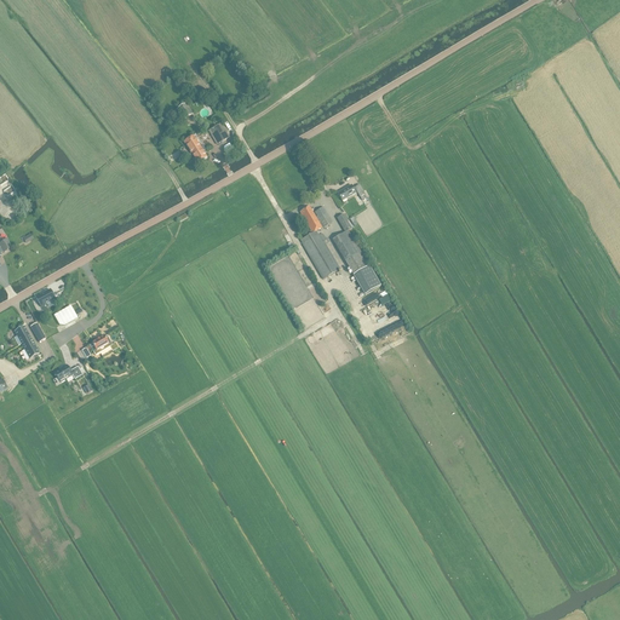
[(184,120),(193,115),(187,104),(178,110),(184,120)]
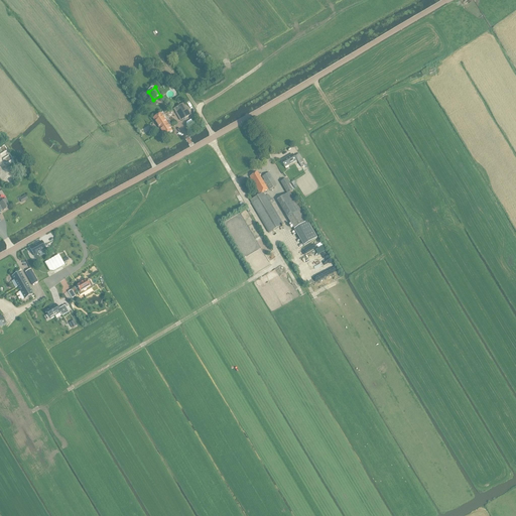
[(180,121),(190,115),(184,103),(173,110),(180,121)]
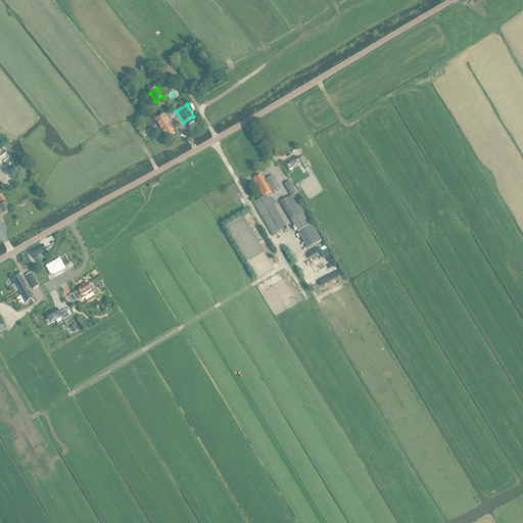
[(163,115),(155,121),(161,130),(160,131),(162,135),(164,134),(167,138),(175,133),(172,128),(173,127),(170,122),(168,123),(163,115)]
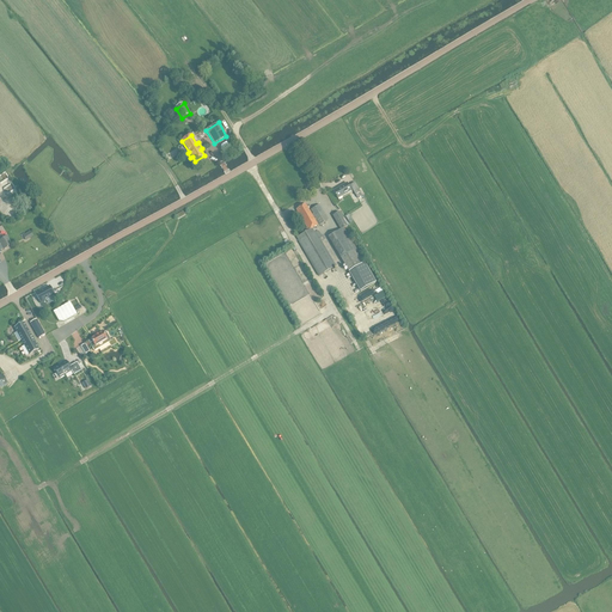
[(357,199),(362,196),(355,183),(350,185),(357,199)]
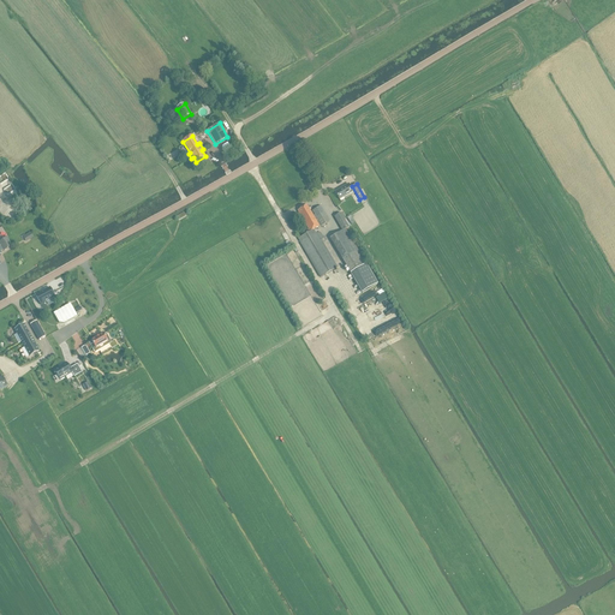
[(353,192),(348,185),(335,192),(340,201),(353,192)]
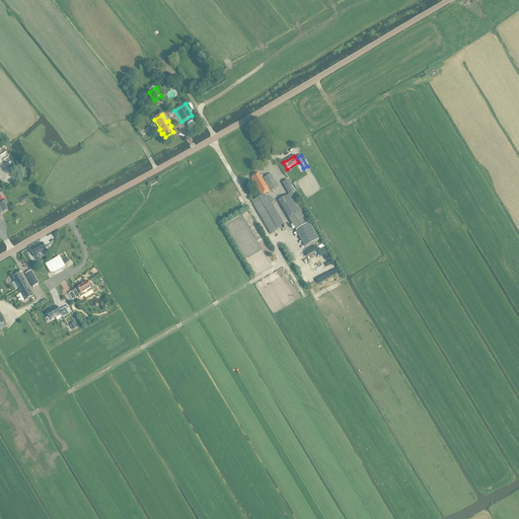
[(262,197),(265,195),(278,187),(271,174),(264,178),(266,181),(265,182),(260,173),(251,178),(262,196),(262,197)]
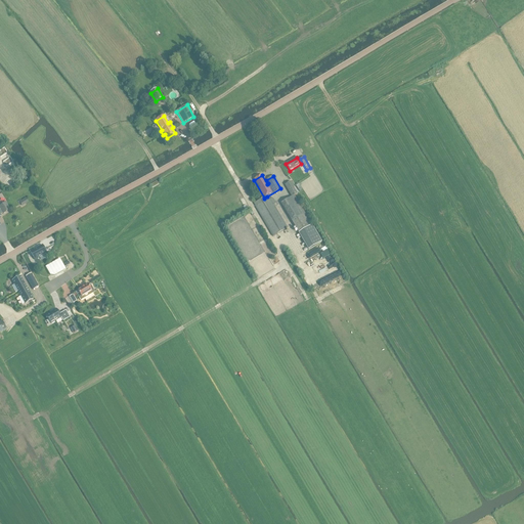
[(286,185),(293,198),(281,204),(299,233),(312,226),(295,195),(298,194),(291,182),(286,185)]
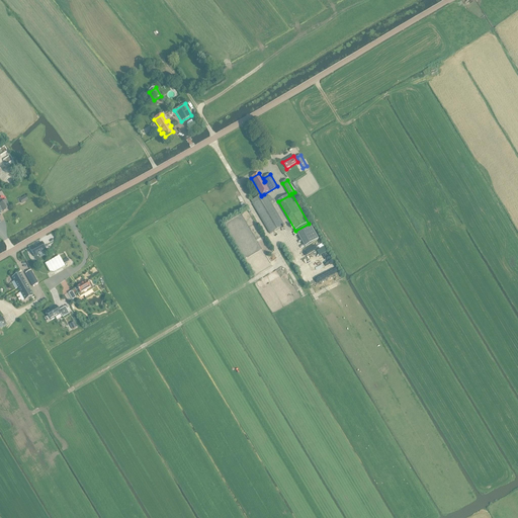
[(284,226),(267,196),(266,197),(264,194),(261,196),(261,195),(251,201),(270,234),(284,226)]
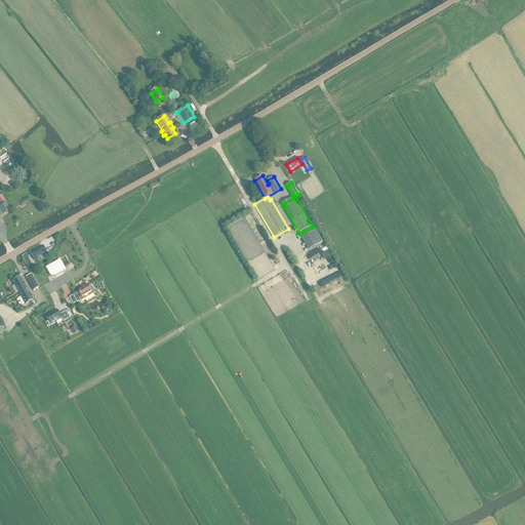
[(22,200),(18,202),(19,205),(21,204),(23,207),(27,204),(29,203),(27,199),(23,201),(22,200)]
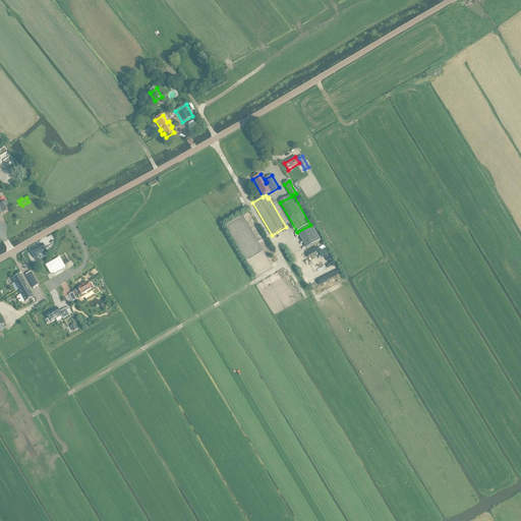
[(0,207),(2,211),(0,211),(0,213),(0,214),(3,213),(10,209),(6,201),(0,205),(0,207)]
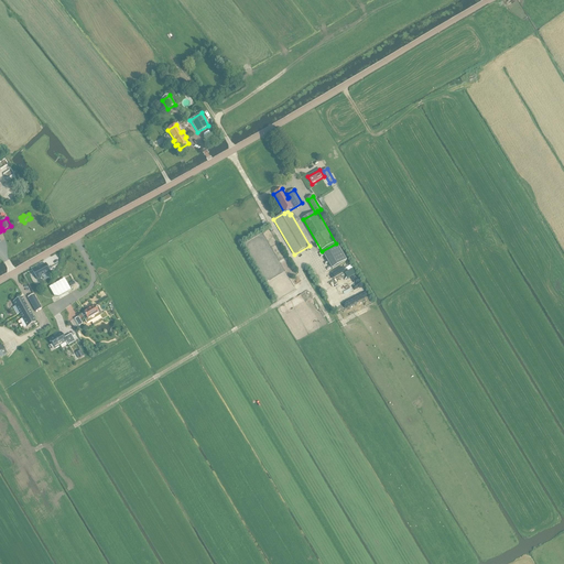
[(336,243),(322,251),(333,270),(347,261),(336,243)]
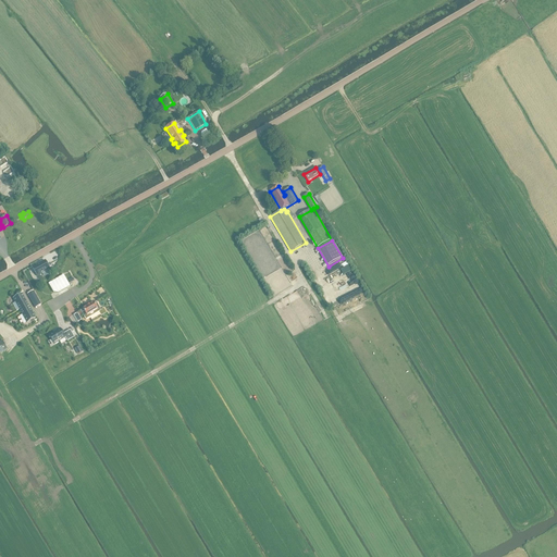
[(40,273),(50,269),(46,261),(36,267),(36,268),(33,269),(37,276),(41,274),(40,273)]
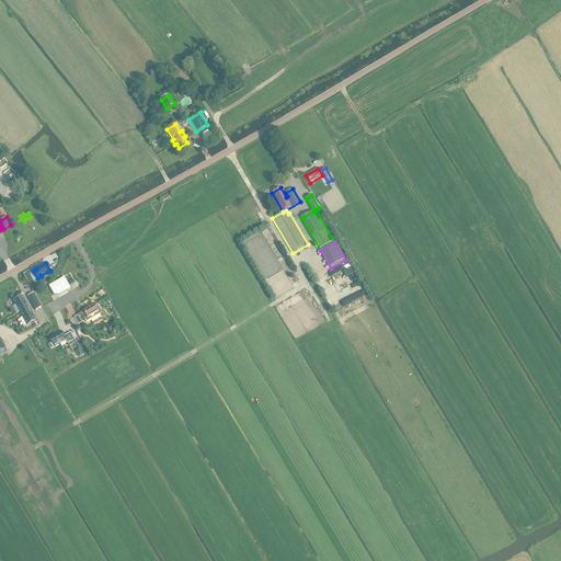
[(58,296),(71,288),(65,277),(49,286),(54,295),(58,296)]
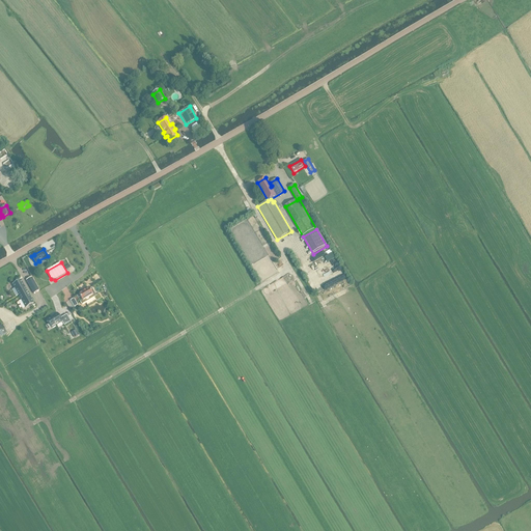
[(34,295),(39,291),(32,277),(26,280),(34,295)]
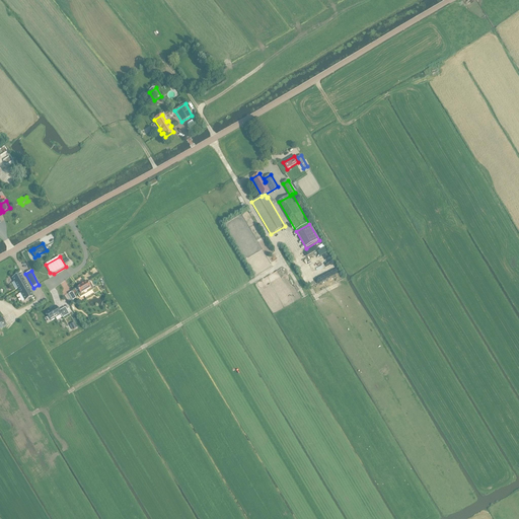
[(20,274),(12,279),(14,283),(18,289),(18,290),(26,285),(20,274)]
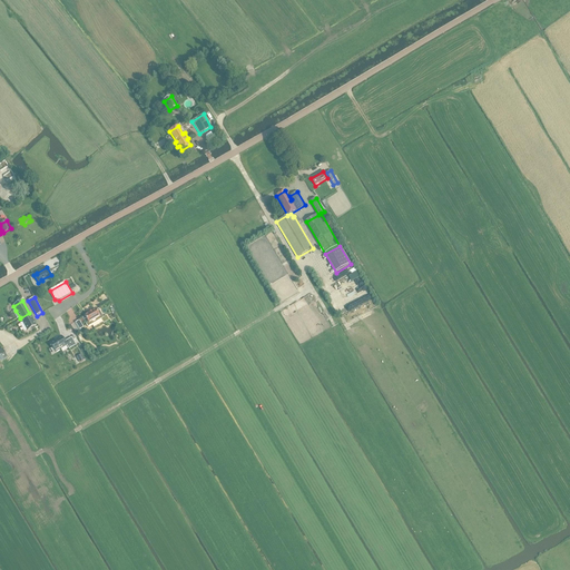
[(85,317),(82,318),(88,327),(101,320),(102,323),(108,320),(106,315),(102,317),(98,310),(97,311),(96,310),(85,316),(85,317)]
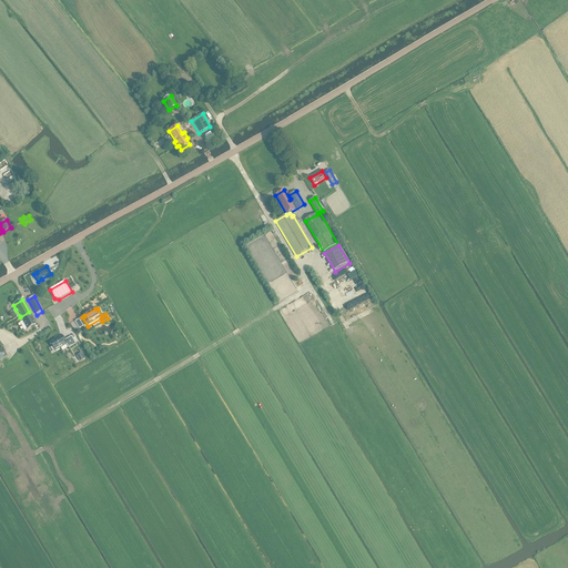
[(29,312),(20,317),(22,322),(27,328),(28,330),(37,324),(29,312)]
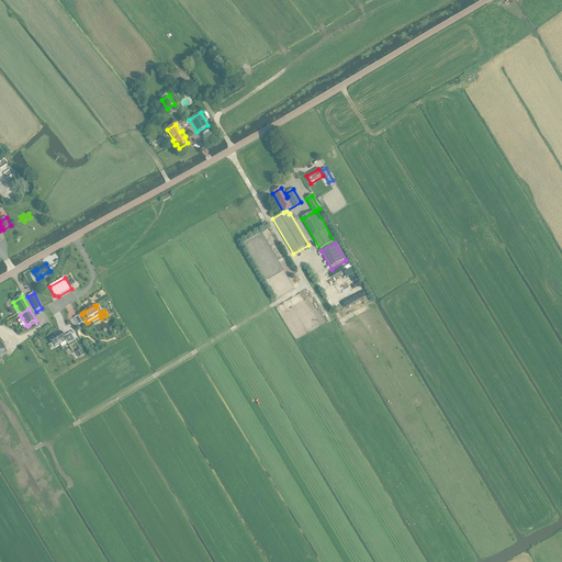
[(49,339),(54,347),(65,340),(68,345),(75,340),(70,334),(64,337),(60,333),(49,339)]
